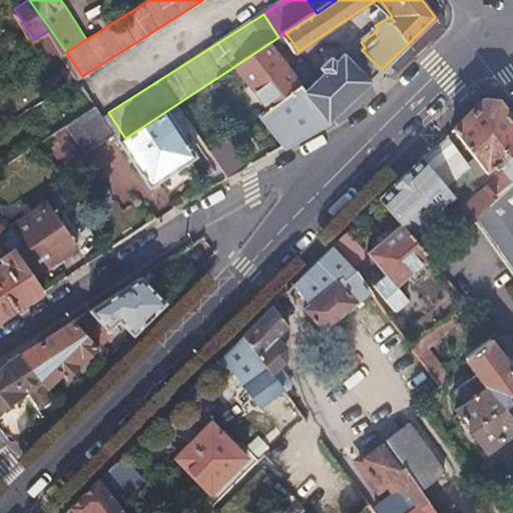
[(98,20),(103,29),(112,23),(107,15),(98,20)]
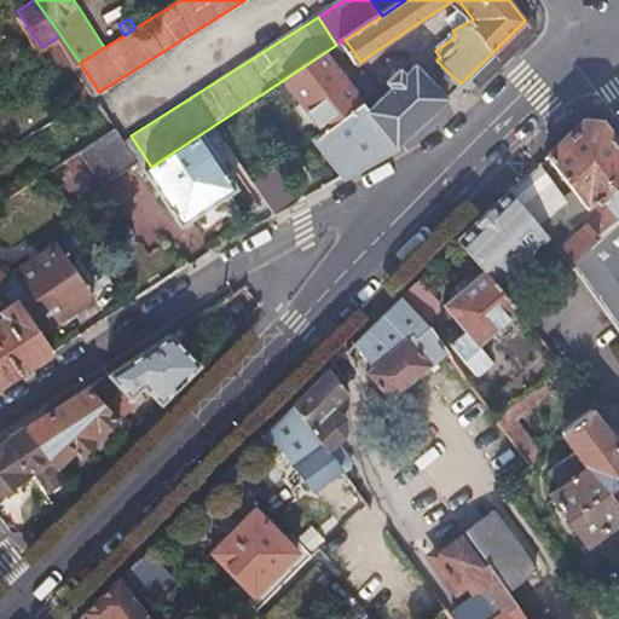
[(42,47),(82,102),(99,92),(80,63),(61,35),(42,47)]
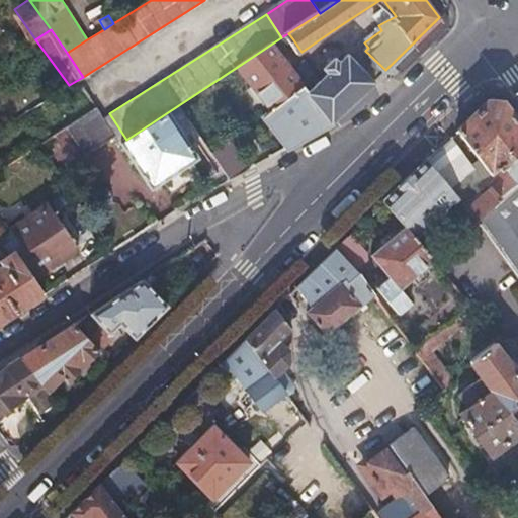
[(279,48),(292,38),(288,33),(281,37),(275,41),(279,48)]
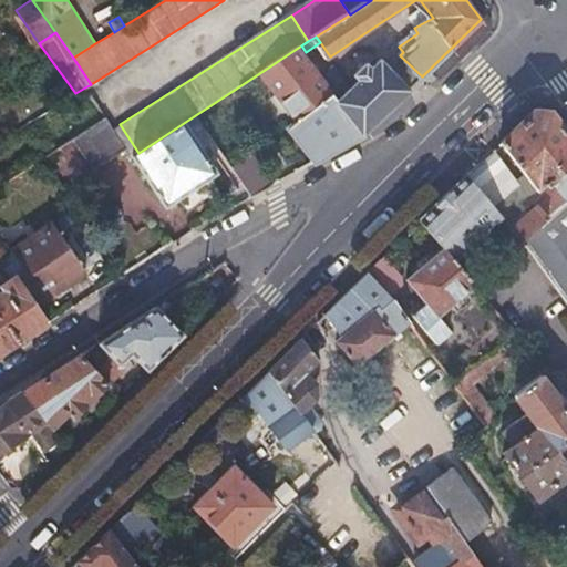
[(306,52),(301,45),(265,70),(302,120),(294,126),(317,161),(359,136),(412,86),(382,57),(375,64),(369,60),(359,71),(363,75),(354,86),(342,100),(327,80),(306,52)]
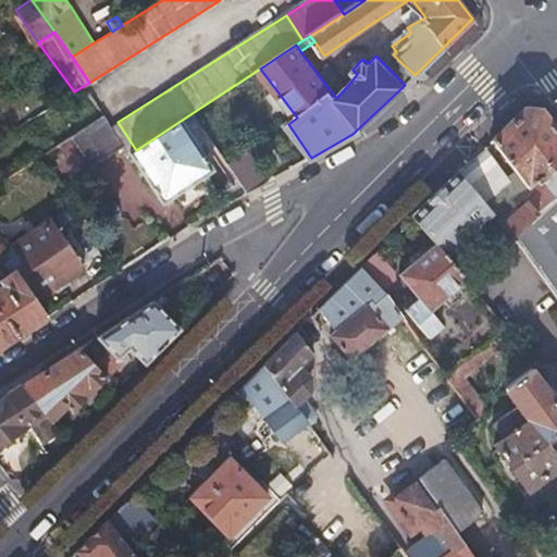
[(333,67),(321,78),(336,98),(348,85),(333,67)]
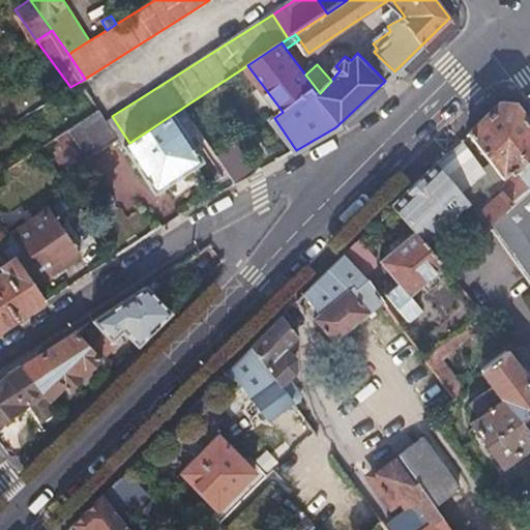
[(127,144),(129,143),(112,116),(102,104),(68,126),(90,158),(120,139),(125,146),(127,144)]
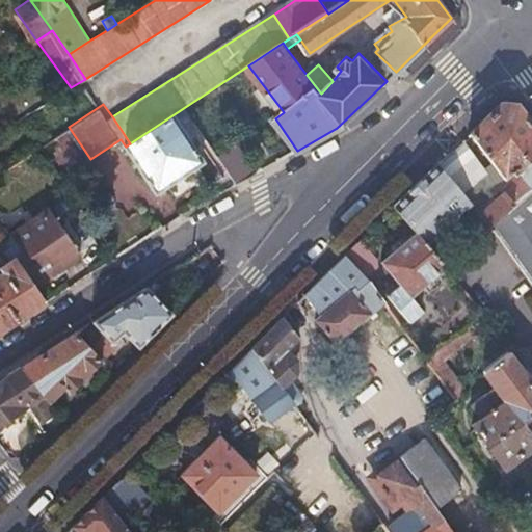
[(519,175),(531,189),(531,188),(531,129),(513,104),(498,105),(467,135),(502,178),(520,164),(524,169),(519,175)]
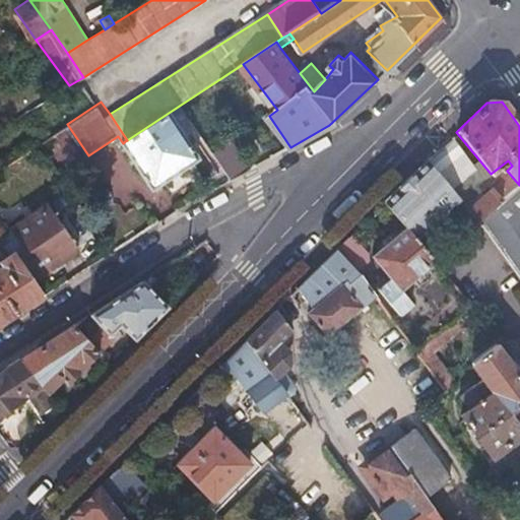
[(184,103),(127,140),(125,141),(153,185),(201,155),(188,136),(200,128),(184,103)]
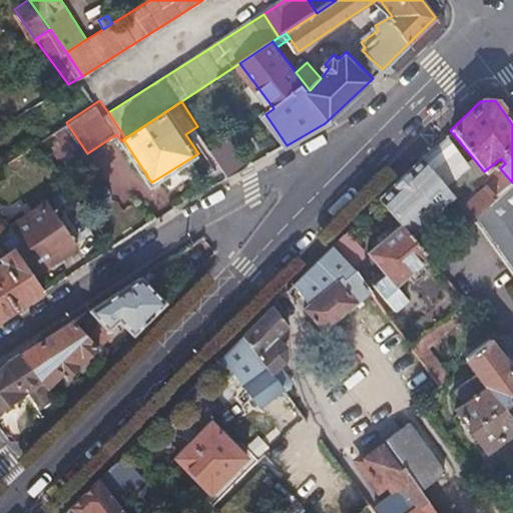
[(229,176),(239,171),(248,165),(228,134),(210,146),(229,176)]
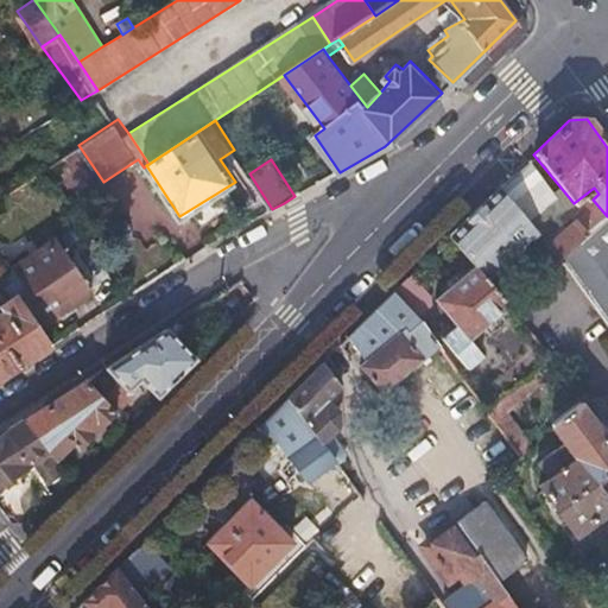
[(498,188),(514,207),(534,229),(536,230),(565,207),(526,160),(498,188)]
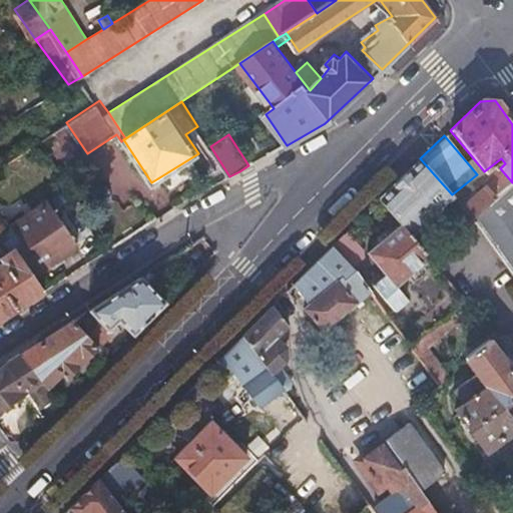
[(41,140),(31,147),(20,154),(28,166),(49,152),(41,140)]
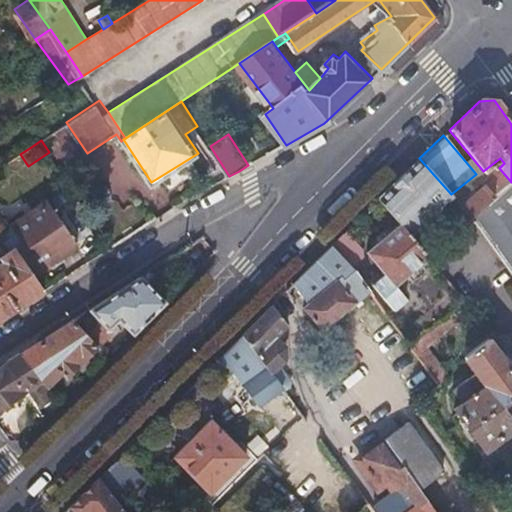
[(435,206),(450,193),(433,174),(418,187),(435,206)]
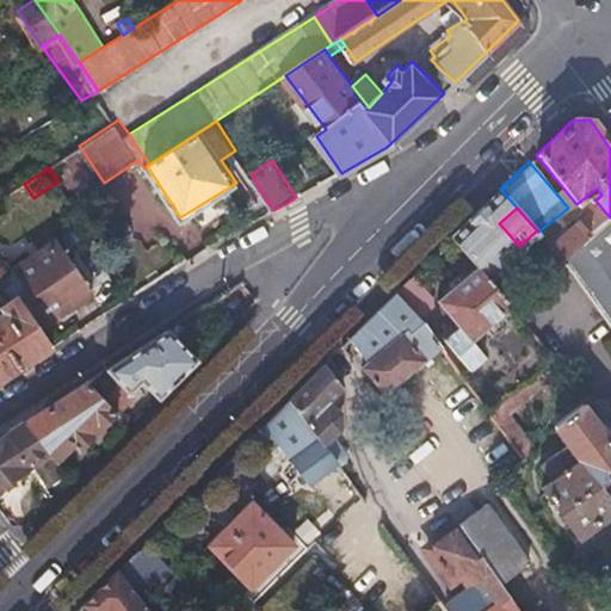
[(610,216),(610,217),(590,234),(562,257),(610,322),(610,216)]
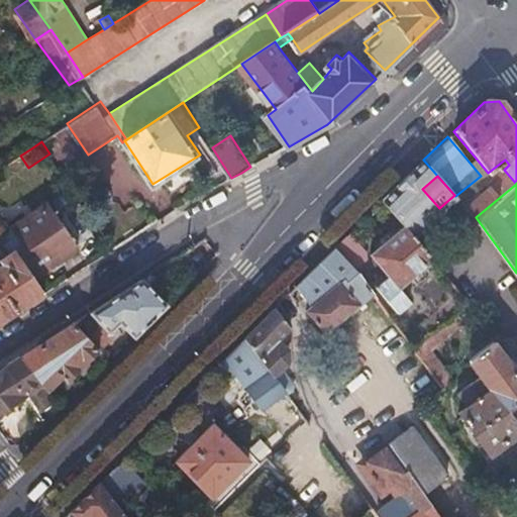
[(464,206),(476,217),(499,198),(489,186),(464,206)]
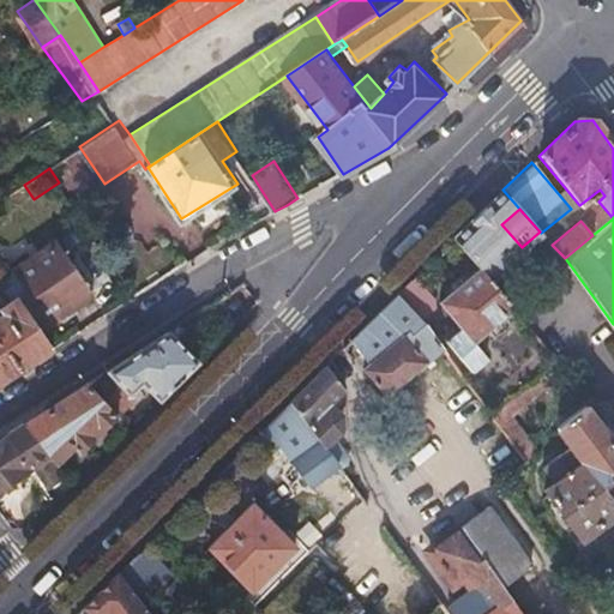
[(2,292),(11,304),(20,298),(40,327),(94,292),(58,238),(10,269),(18,281),(2,292)]
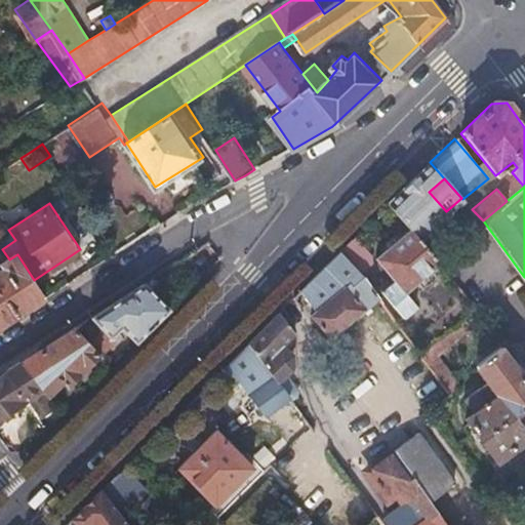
[(396,214),(405,227),(408,230),(422,219),(409,203),(396,214)]
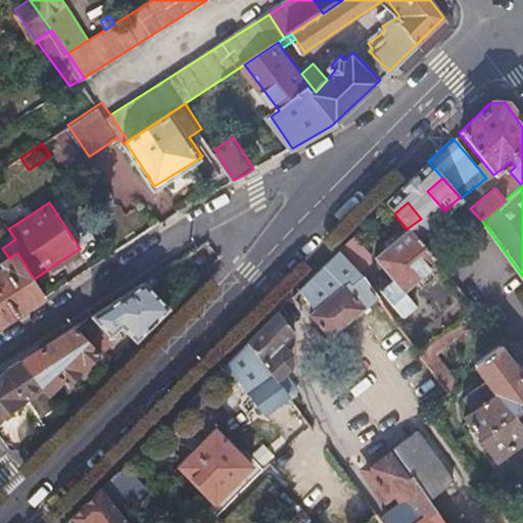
[(407,229),(433,260),(446,249),(443,245),(421,219),(407,229)]
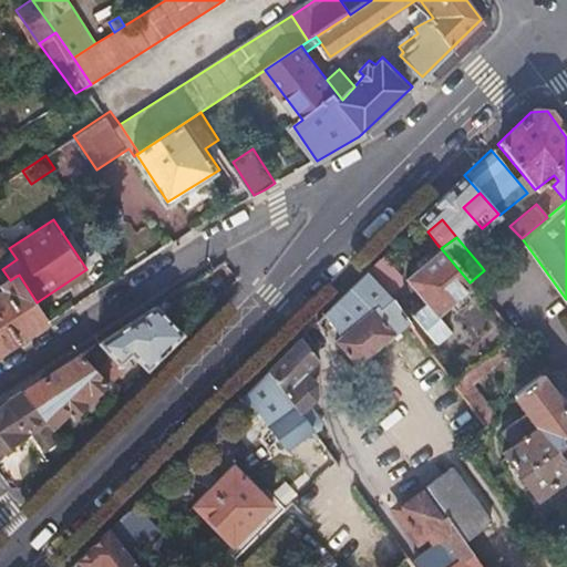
[(434,311),(470,282),(441,248),(437,245),(404,274),(425,300),(411,311),(434,342),(449,332),(434,311)]
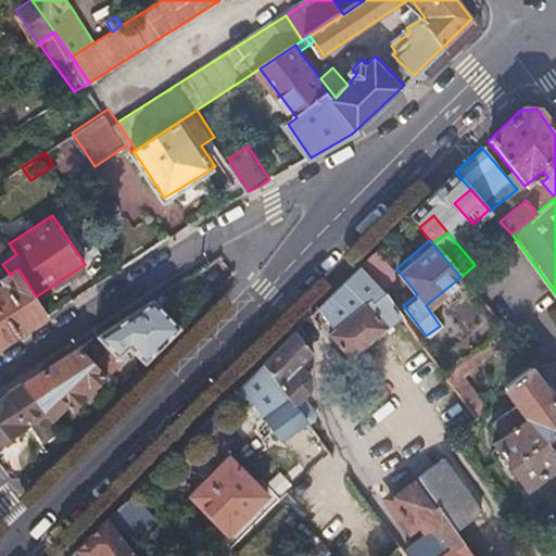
[(484,250),(471,261),(475,265),(487,254),(484,250)]
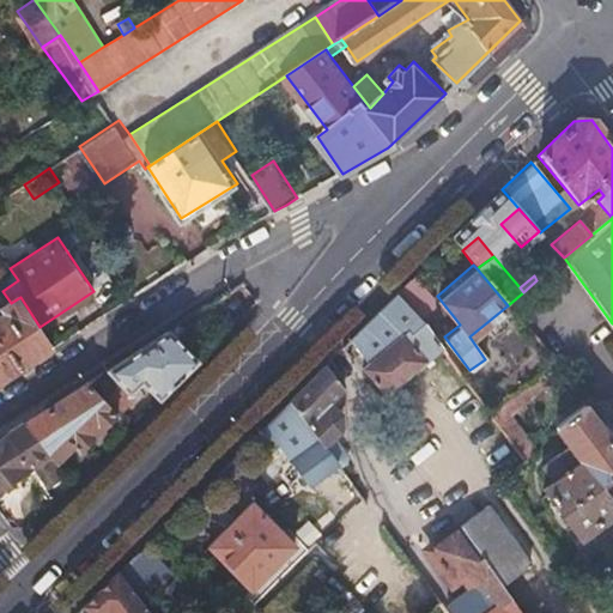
[(395,296),(410,315),(429,301),(412,279),(395,296)]
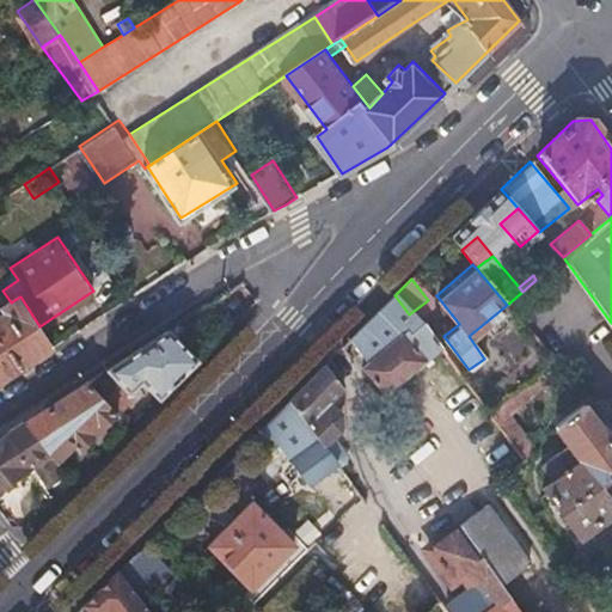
[(439,354),(409,314),(395,295),(348,342),(366,366),(361,371),(381,398),(439,354)]
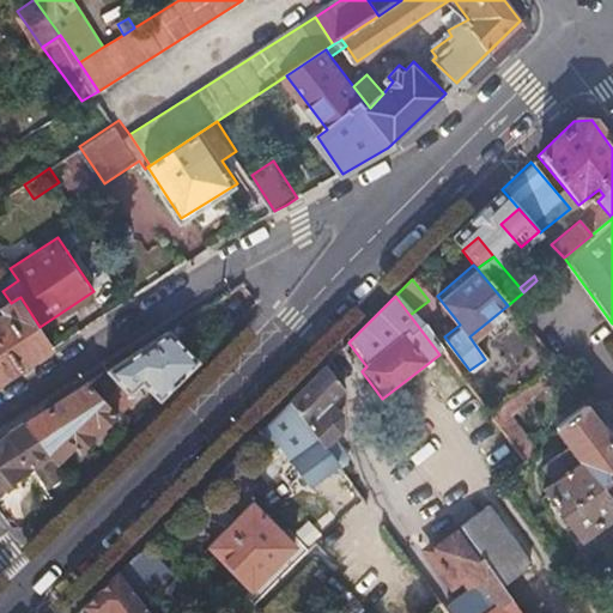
[(0,382),(54,347),(40,327),(20,297),(11,303),(0,309),(0,313),(2,317),(0,319),(0,382)]
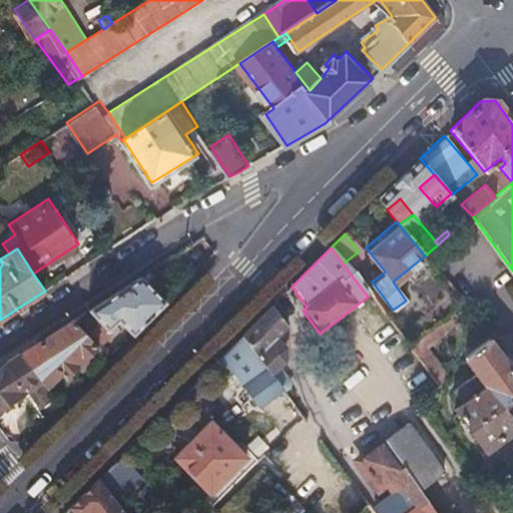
[(141,277),(73,321),(97,348),(107,359),(112,354),(102,343),(112,333),(108,329),(118,319),(132,334),(165,302),(141,277)]
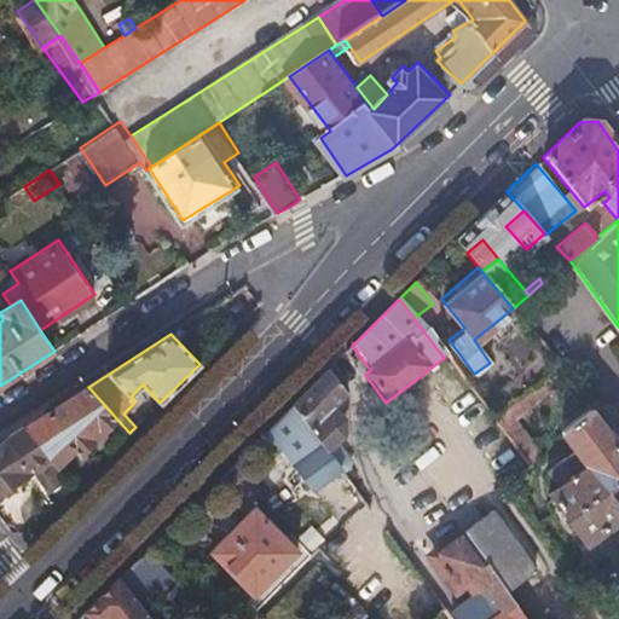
[(345,467),(348,464),(351,461),(337,441),(340,439),(342,418),(333,405),(345,394),(328,370),(291,406),(336,466),(347,481),(353,476),(345,467)]
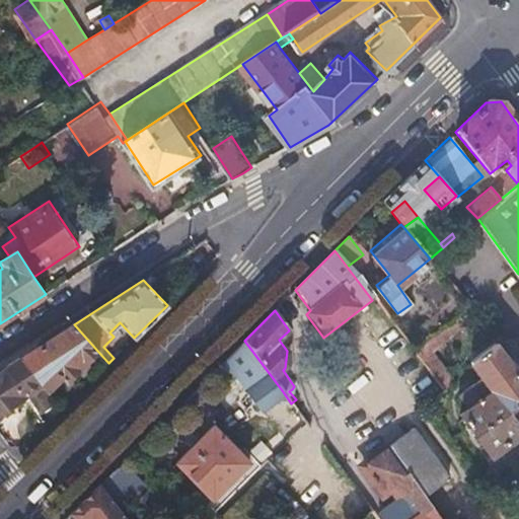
[(463,325),(457,316),(412,353),(418,360),(428,352),(463,325)]
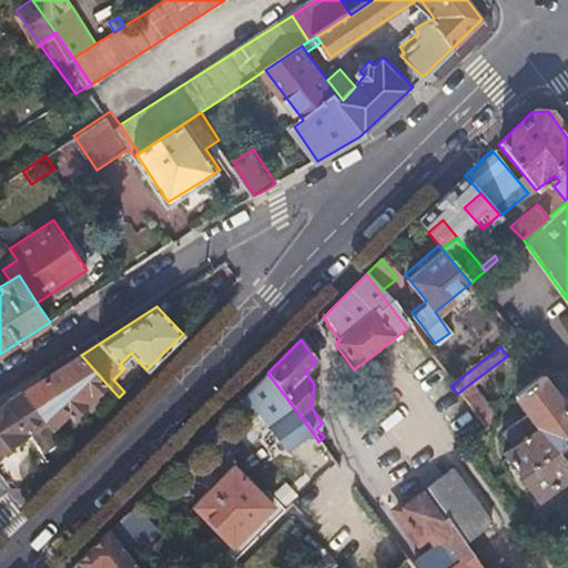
[(108,385),(81,355),(61,368),(91,402),(108,385)]
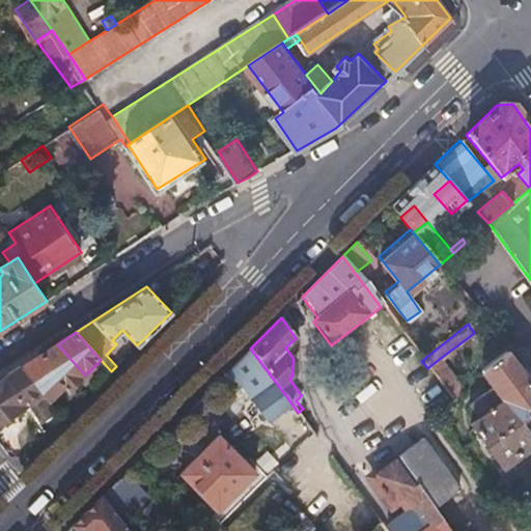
[(85,375),(57,344),(22,367),(42,392),(48,401),(63,387),(67,392),(85,375)]
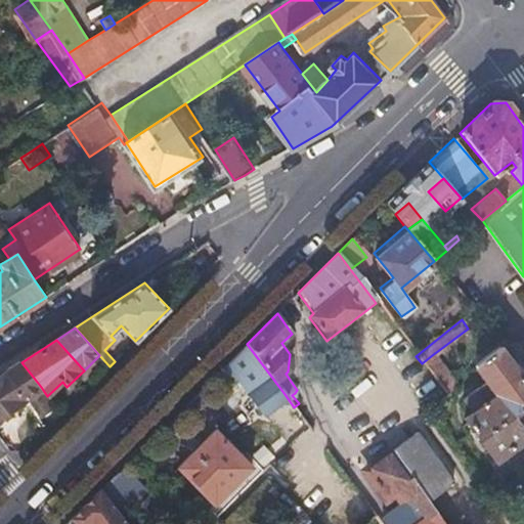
[(256,416),(285,394),(247,344),(221,369),(256,416)]
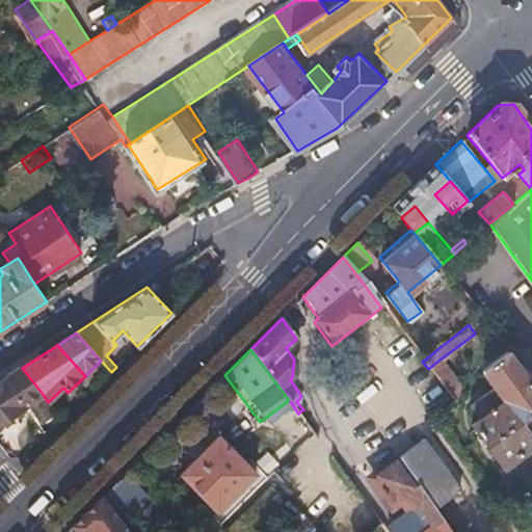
[(500,464),(531,443),(531,436),(521,422),(531,414),(531,386),(506,350),(481,369),(494,383),(469,401),(478,415),(469,422),(500,464)]
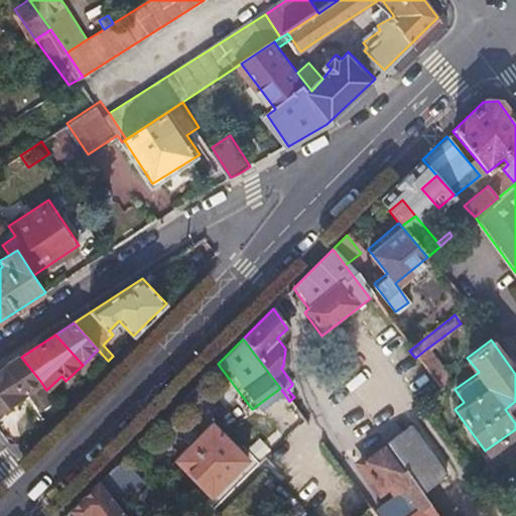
[(427,375),(431,381),(442,373),(425,350),(415,358),(427,375)]
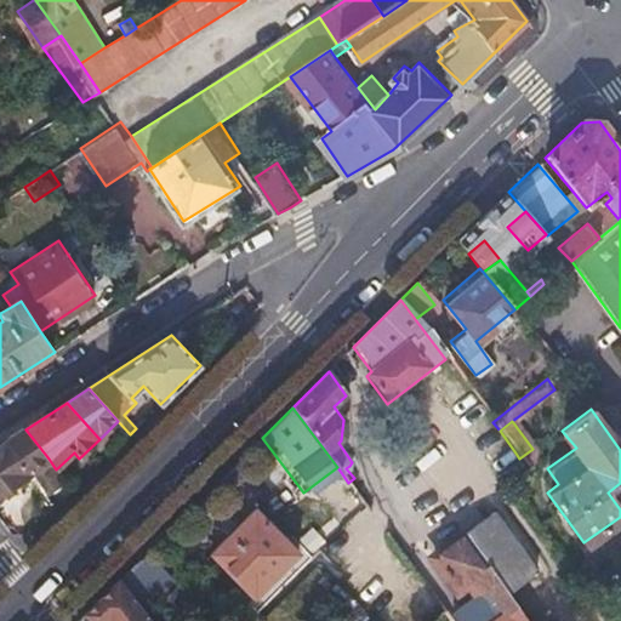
[(0,494),(49,459),(26,429),(0,445),(0,494)]
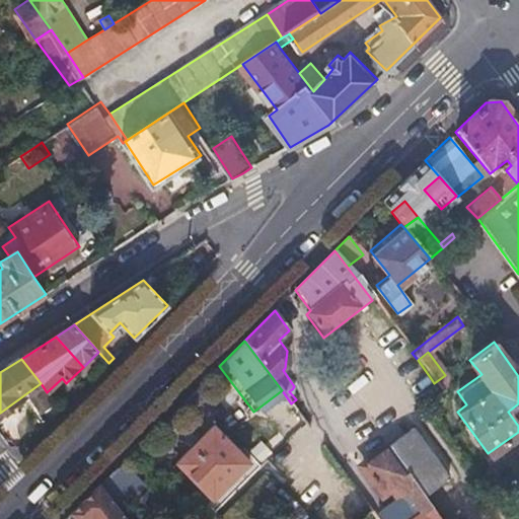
[(441,391),(434,383),(430,377),(415,388),(426,403),(441,391)]
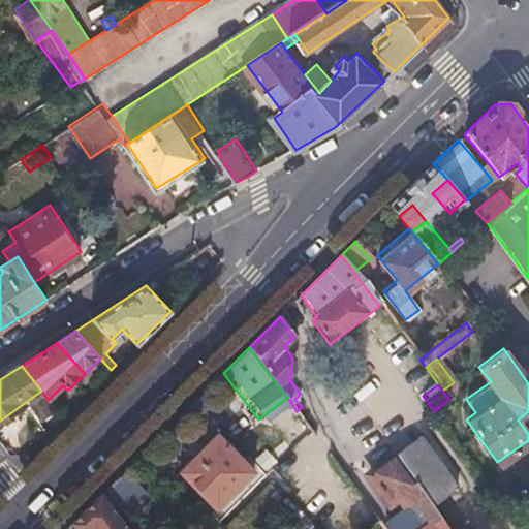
[(528,434),(528,411),(518,419),(528,434)]
